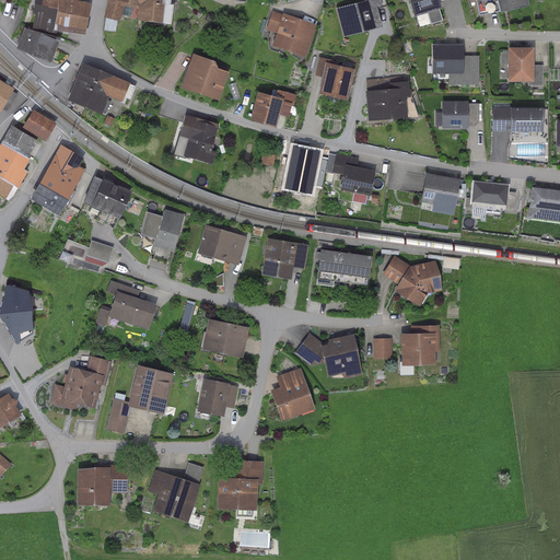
[(89,3),(72,0),(32,0),(30,14),(33,15),(31,28),(55,32),(55,30),(83,34),(89,3)]
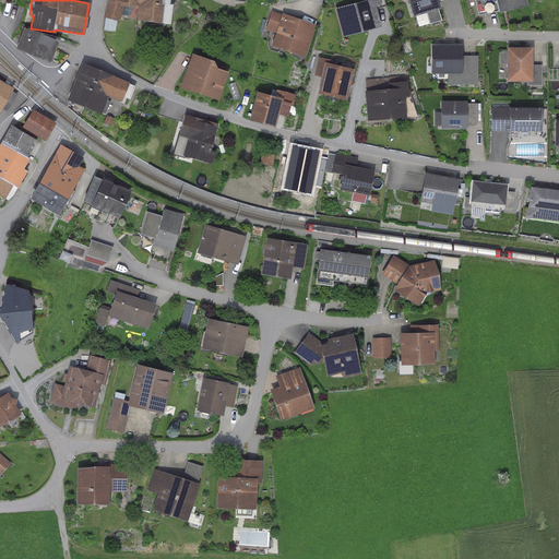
[(107,0),(104,18),(118,21),(123,7),(130,8),(129,18),(135,19),(137,9),(138,9),(137,20),(169,24),(173,4),(169,4),(169,0),(107,0)]
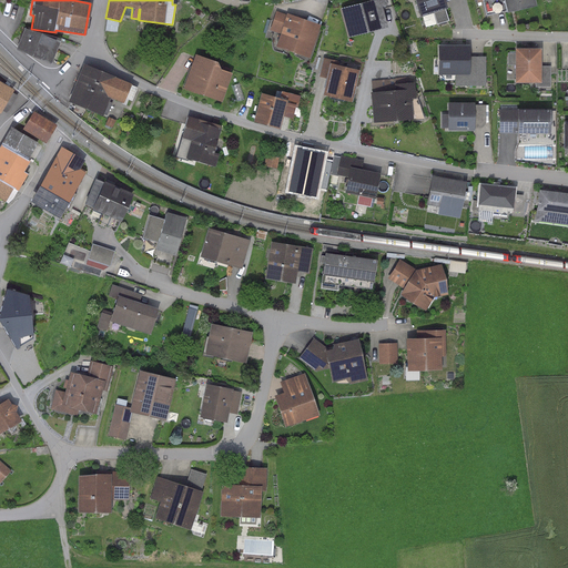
[(369,0),(338,8),(346,39),(386,28),(381,8),(387,6),(385,0),(369,0)]
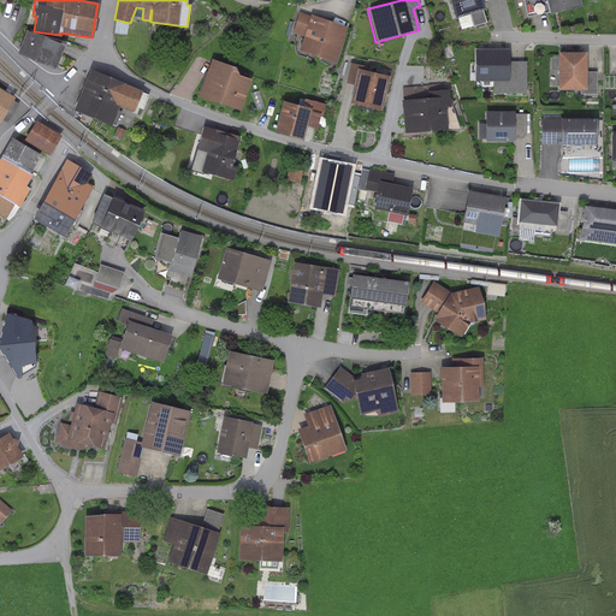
[(449,0),(455,18),(469,13),(483,10),(485,9),(483,1),(481,0),(449,0)]
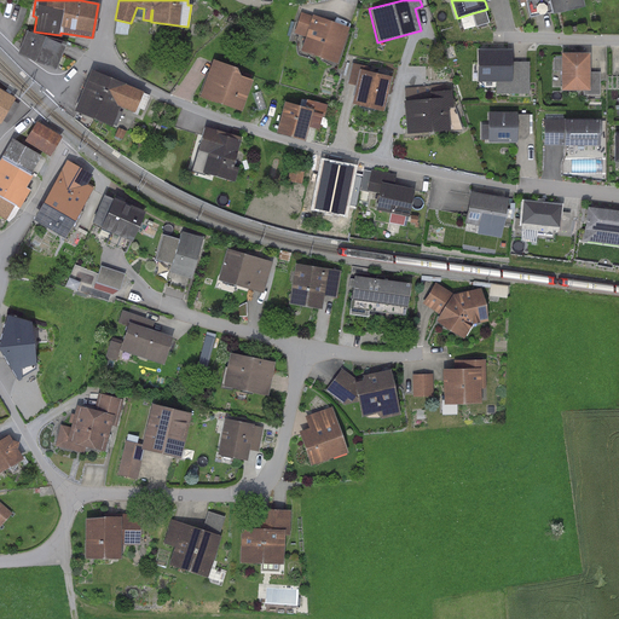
[(525,0),(530,17),(551,12),(551,15),(584,6),(582,0),(525,0)]
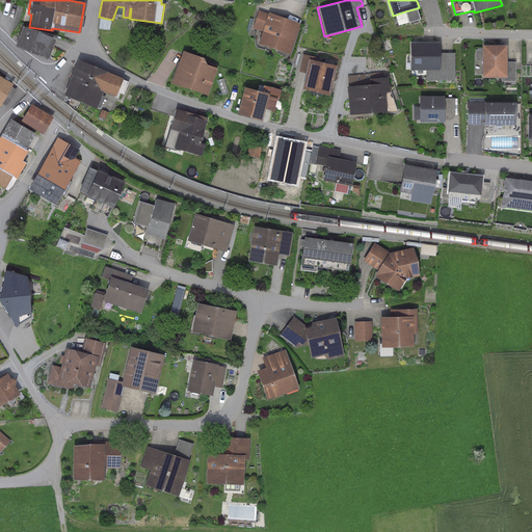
[(420,19),(417,8),(405,11),(408,22),(420,19)]
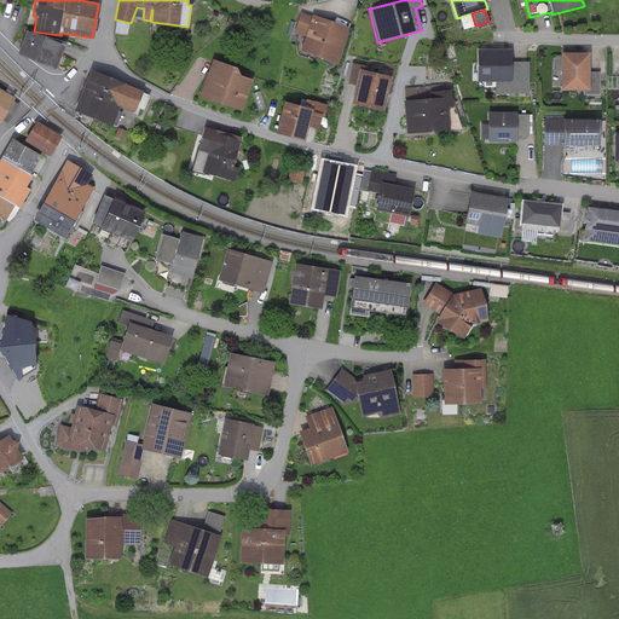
[(350,28),(301,11),(294,33),(305,36),(300,51),(337,64),(350,28)]
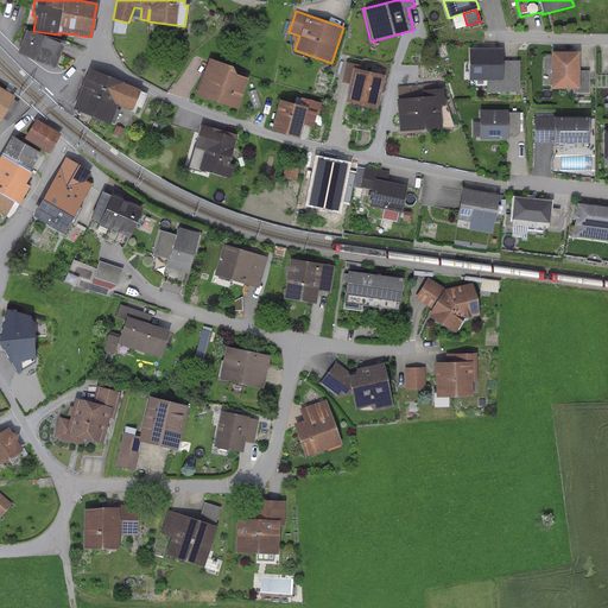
[(64,42),(26,30),(17,54),(55,69),(64,42)]
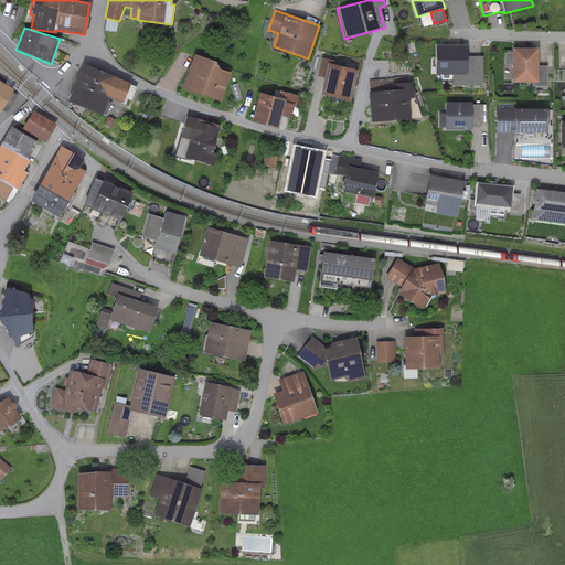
[(467,44),(435,44),(435,74),(452,74),(452,85),(483,85),(483,55),(467,55),(467,44)]
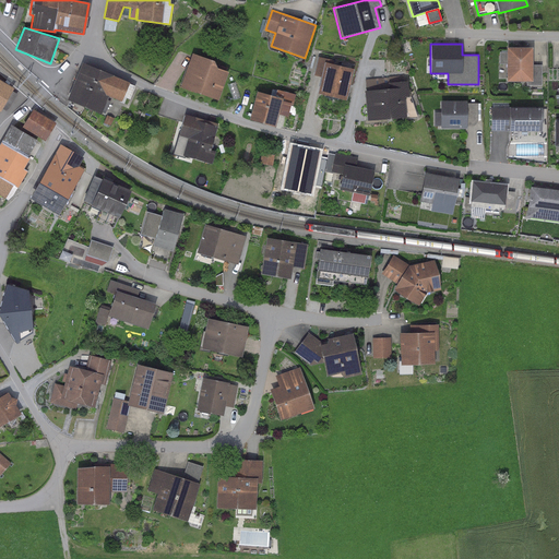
[(532,48),(506,47),(506,82),(526,82),(526,85),(542,85),(542,64),(532,64),(532,48)]
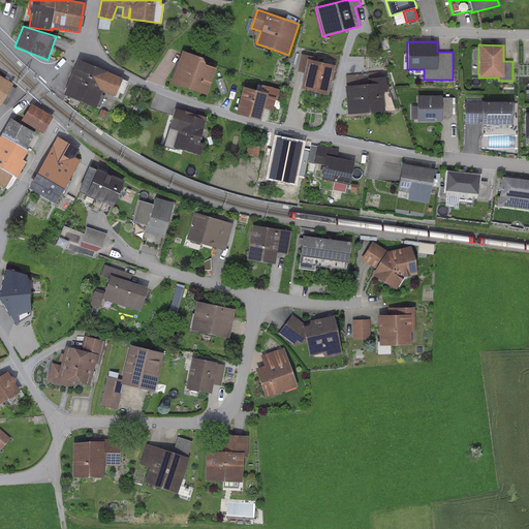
[(203,59),(181,51),(169,83),(206,95),(215,68),(214,67),(215,64),(209,62),(205,64),(203,59)]
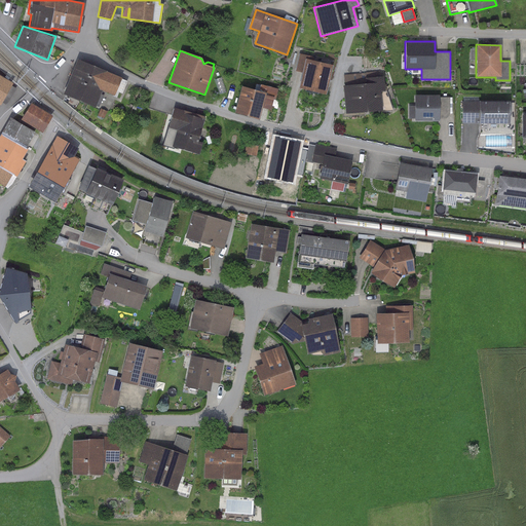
[(313,58),(298,53),(295,67),(302,69),(298,87),(325,94),(332,65),(313,61),(313,58)]
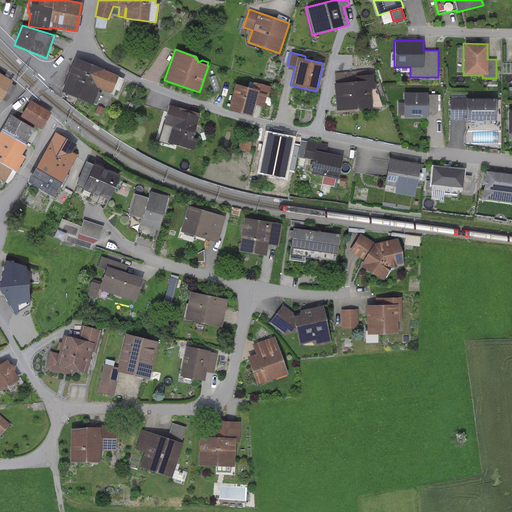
[(124,79),(75,58),(60,92),(92,105),(99,89),(110,93),(112,88),(118,91),(124,79)]
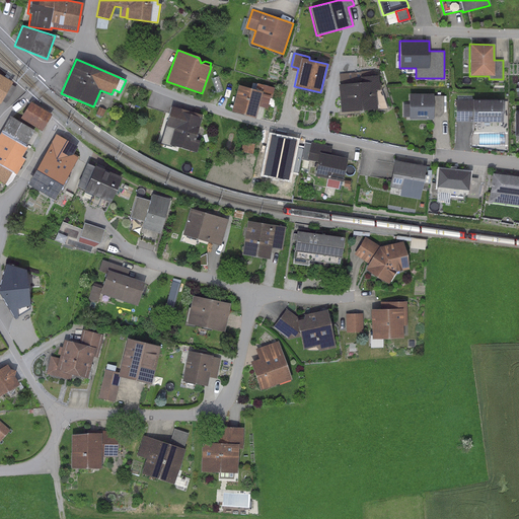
[(340,83),(338,83),(341,113),(387,107),(380,90),(378,74),(375,75),(374,70),(339,74),(340,83)]
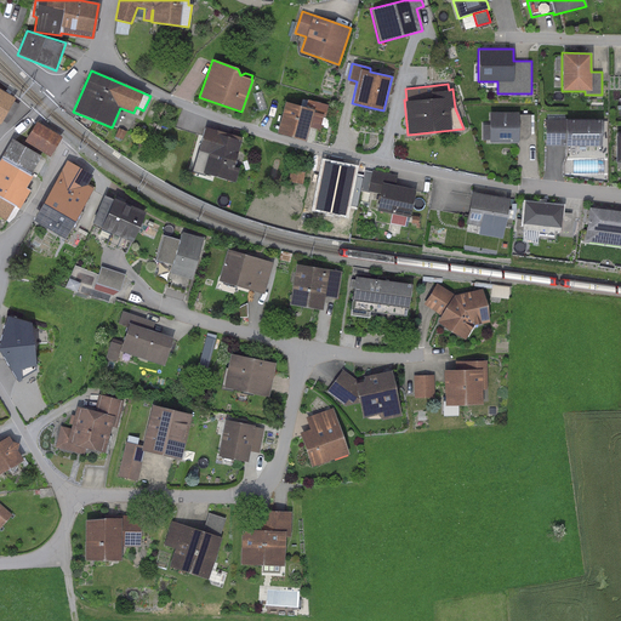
[(15,98),(0,90),(0,121),(1,120),(12,102),(15,98)]
